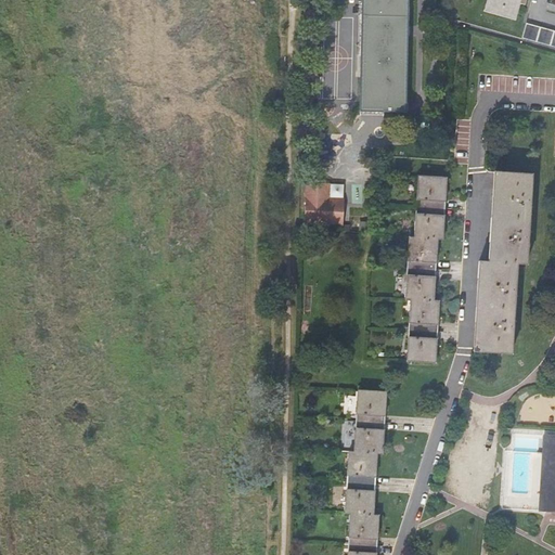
[(362,0),(360,112),(405,112),(407,41),(407,0),(362,0)]
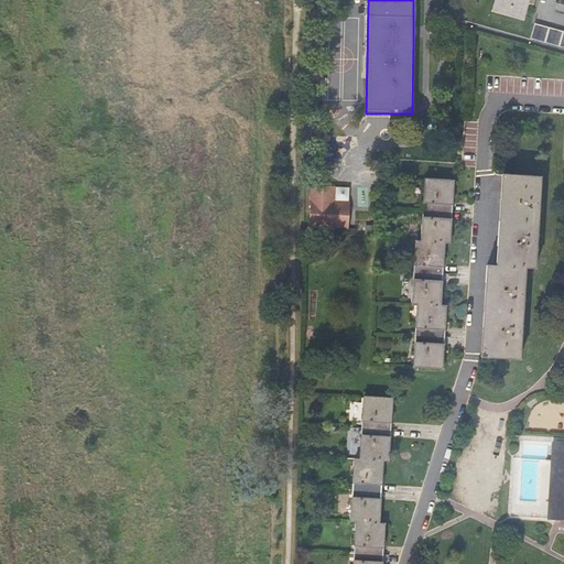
[(495,0),(492,11),(520,19),(525,2),(531,3),(531,0),(495,0)]
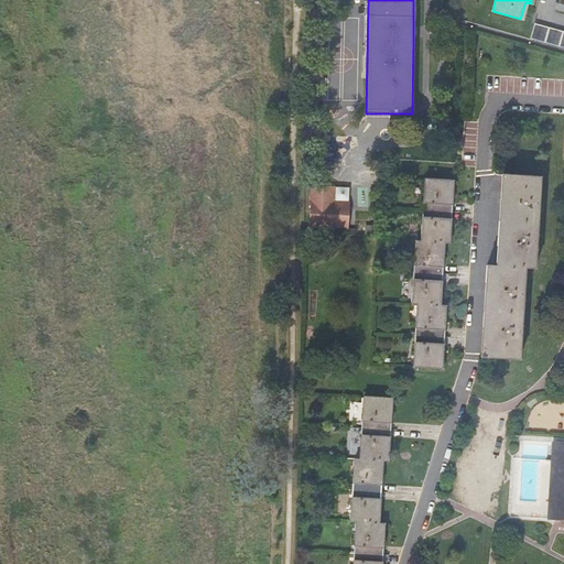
[(563,46),(563,32),(534,24),(531,39),(563,46)]
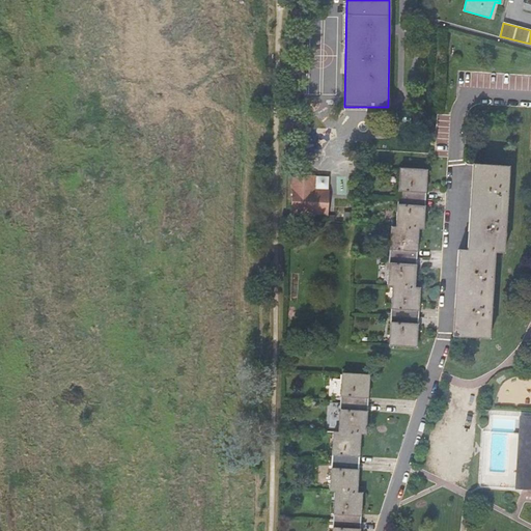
[(460,273),(455,335),(488,337),(493,273),(495,251),(503,252),(505,220),(508,172),(509,166),(475,164),(475,171),(472,219),(469,250),(462,249),(460,273)]
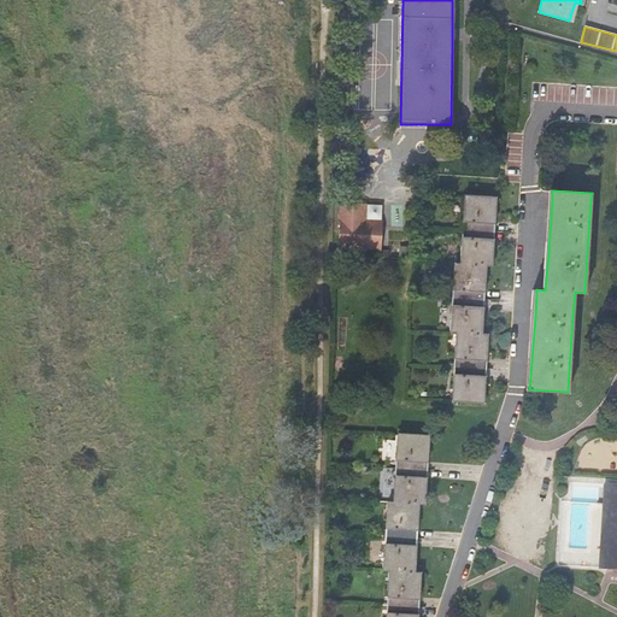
[(463,213),(462,229),(460,264),(454,263),(453,275),(451,331),(457,333),(452,400),(483,403),(485,376),(480,376),(480,360),(486,360),(488,334),(482,334),(483,307),(477,306),(477,292),(485,292),(486,265),(492,265),(494,239),(488,239),(488,223),(494,223),(497,197),(464,194),(463,213)]
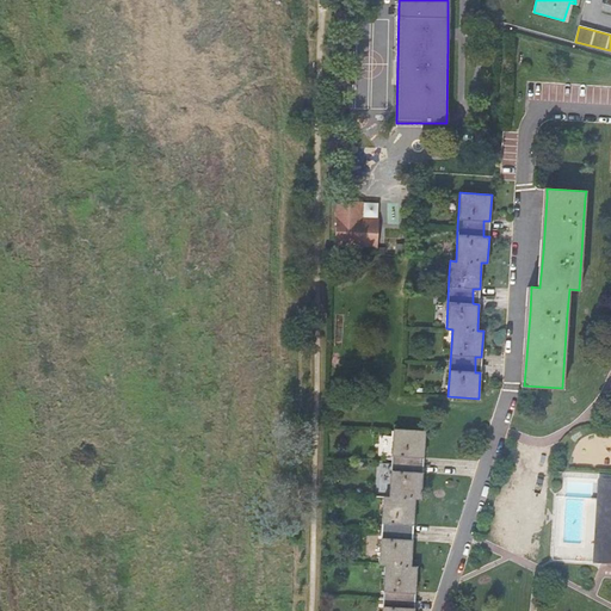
[(380,220),(363,218),(363,213),(357,213),(357,207),(353,202),(338,201),(335,246),(377,248),(380,220)]
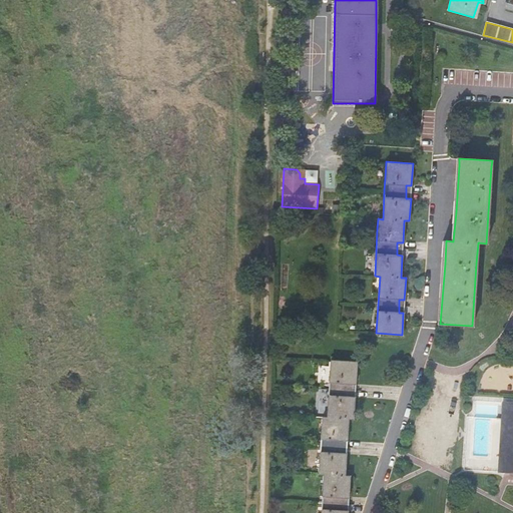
[(320,169),(297,169),(300,173),(300,178),(305,178),(305,183),(319,184),(320,169)]
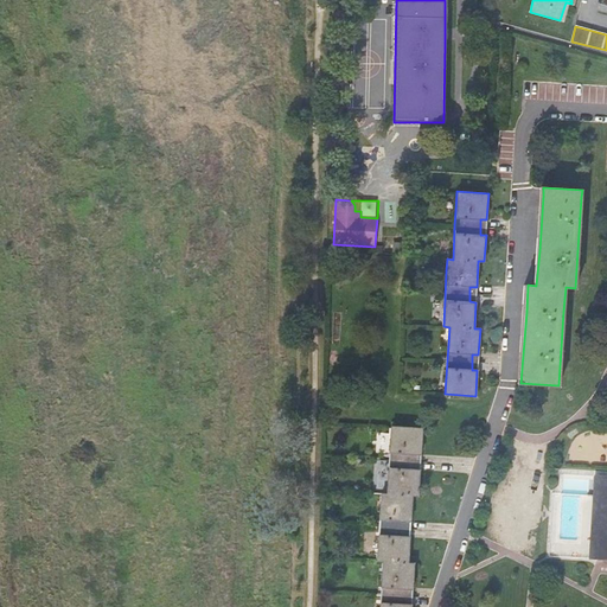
[(391,426),(389,461),(387,493),(382,493),(379,523),(377,561),(383,561),(381,588),(379,606),(410,606),(411,605),(406,604),(407,588),(411,588),(414,563),(408,562),(410,537),(403,536),(404,521),(410,521),(413,496),(417,496),(420,470),(414,470),(415,454),(420,454),(422,428),(391,426)]
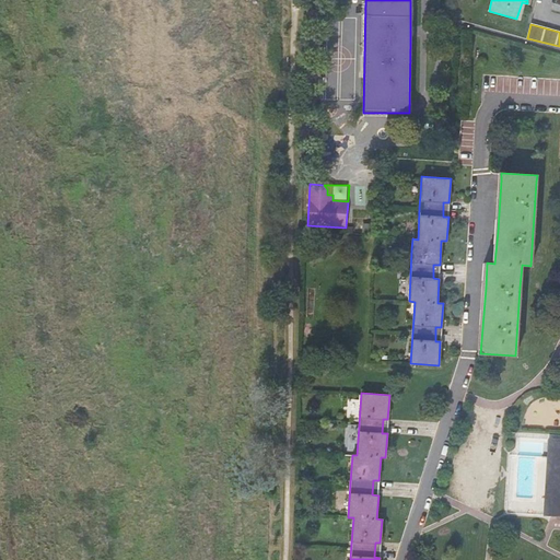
[(559,438),(548,439),(547,456),(551,457),(559,457),(559,438)]
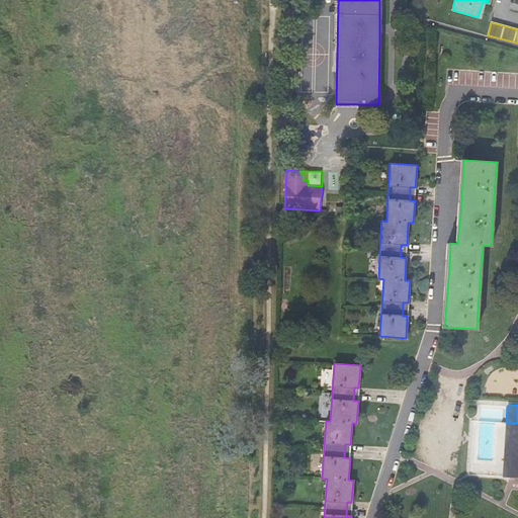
[(510,423),(506,422),(502,477),(517,478),(517,466),(507,466),(510,423)]
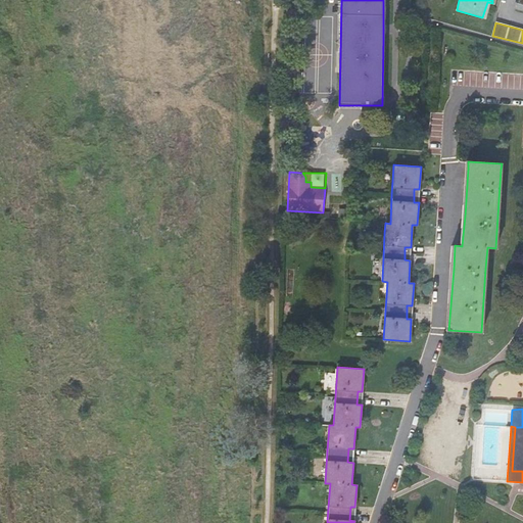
[(522,471),(522,427),(515,427),(512,471),(522,471)]
